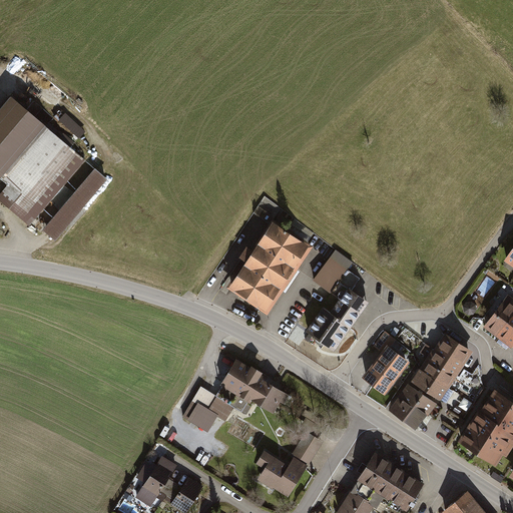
[(0,180),(1,179),(9,185),(0,194),(0,199),(30,225),(85,161),(10,97),(0,109),(0,180)]
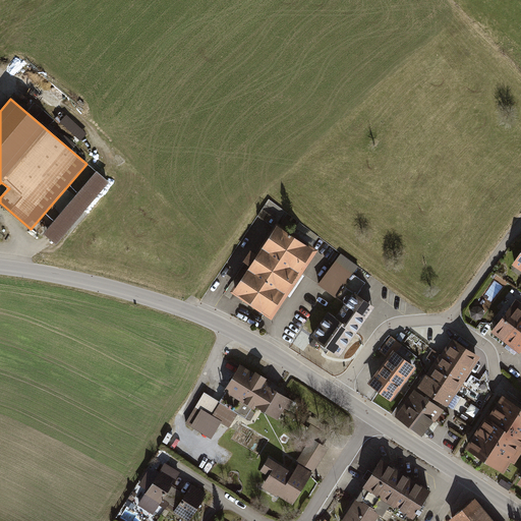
[(80,139),(87,133),(69,115),(63,120),(80,139)]
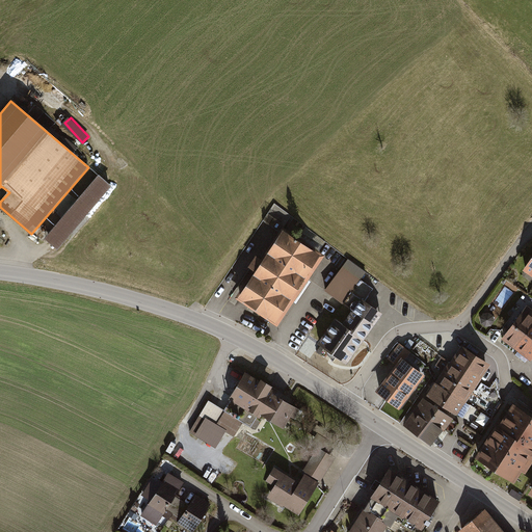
[(100,176),(47,238),(58,248),(111,186),(100,176)]
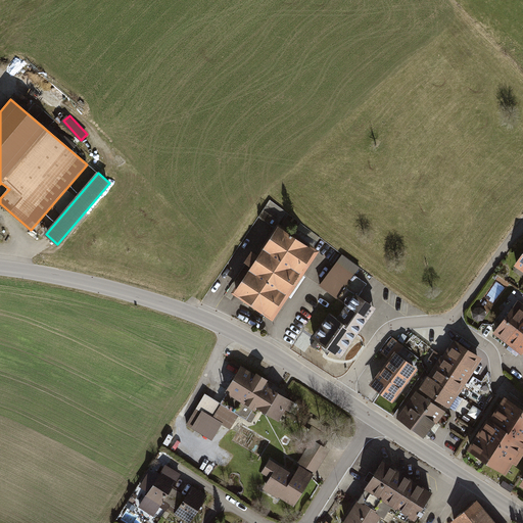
[(272,317),(315,252),(277,227),(255,257),(250,253),(245,260),(250,265),(233,290),(272,317)]
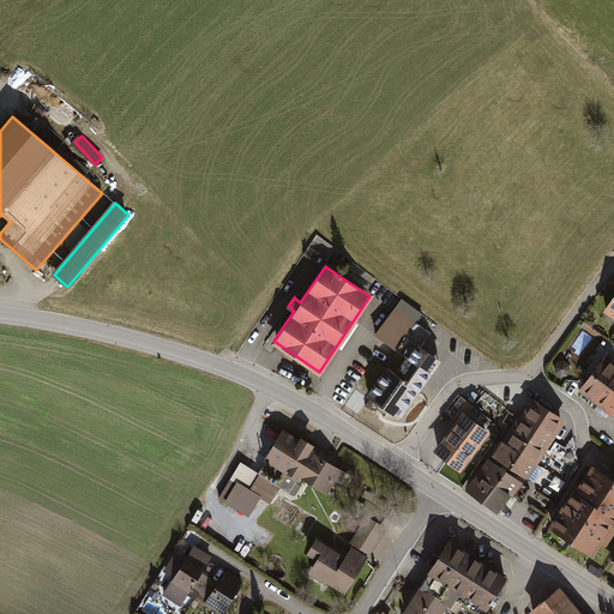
[(613,293),(600,315),(613,325),(613,293)]
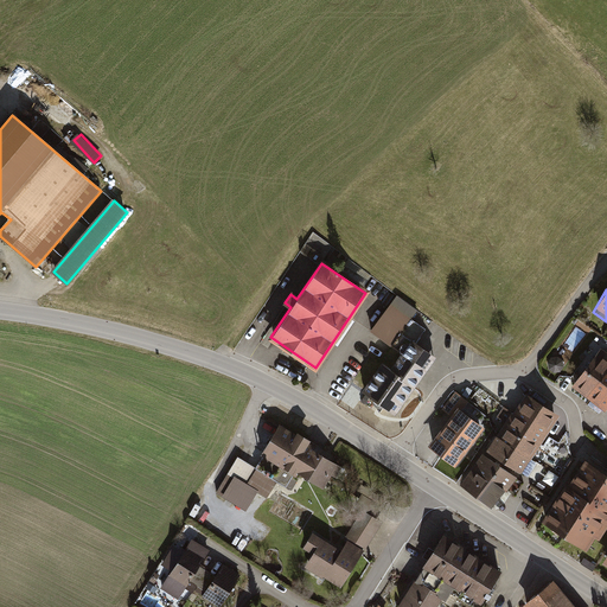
[(394,299),(368,334),(389,349),(414,313),(394,299)]
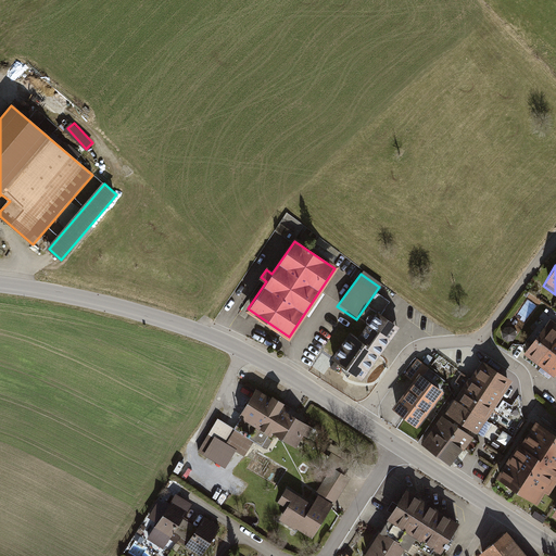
[(371,302),(384,311),(391,301),(378,292),(371,302)]
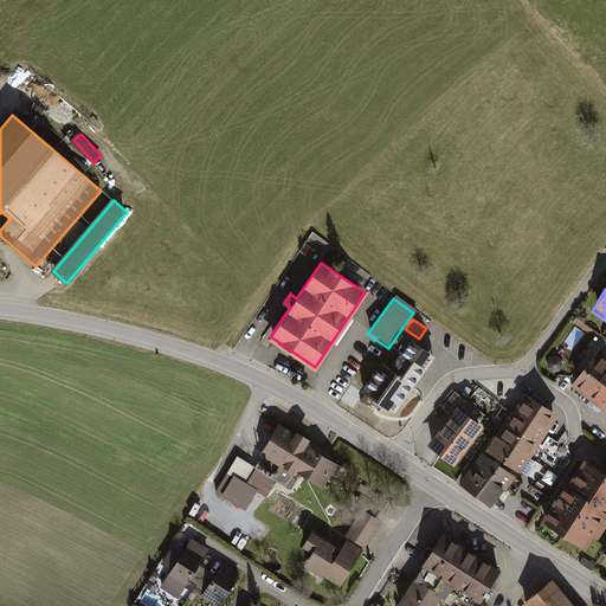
[(391,418),(432,360),(407,343),(387,371),(379,365),(358,395),(391,418)]
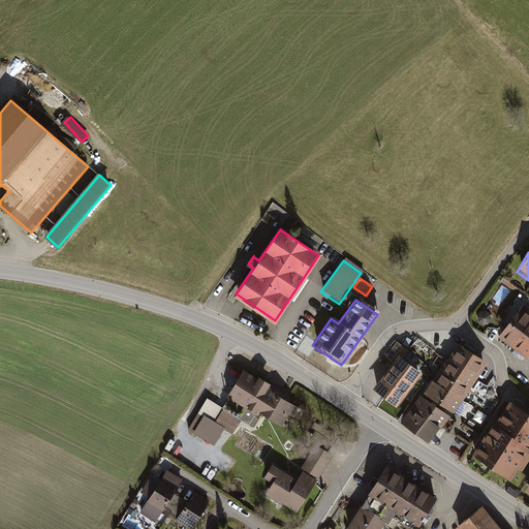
[(512,344),(528,321),(528,307),(524,304),(501,335),(512,344)]
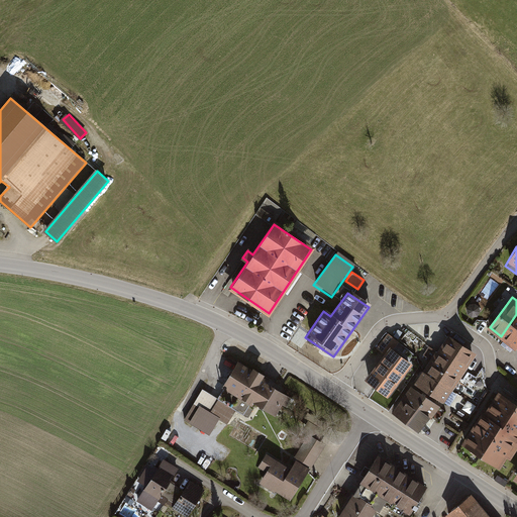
[(516,314),(501,336),(516,347),(516,344),(516,314)]
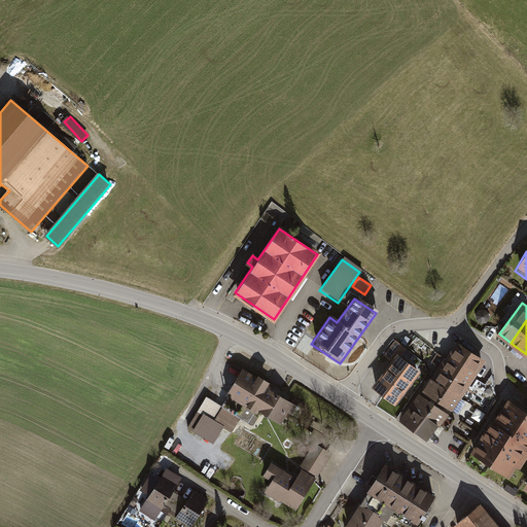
[(431,376),(459,394),(484,357),(456,339),(446,355),(437,351),(431,360),(438,364),(431,376)]
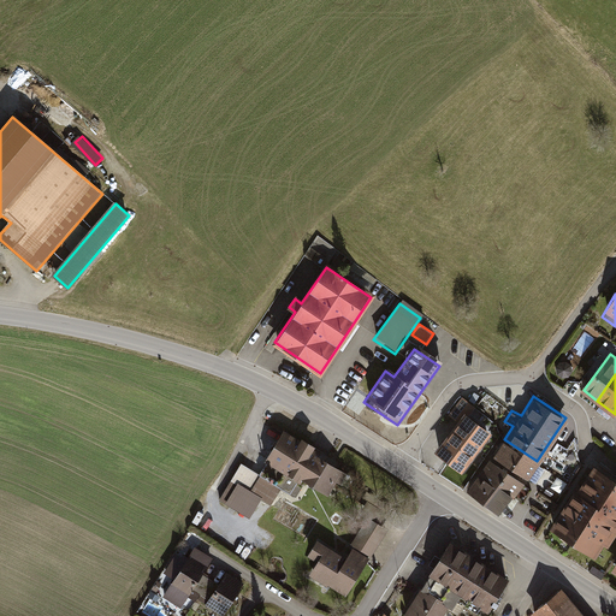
[(489,436),(463,416),(432,455),(457,475),(489,436)]
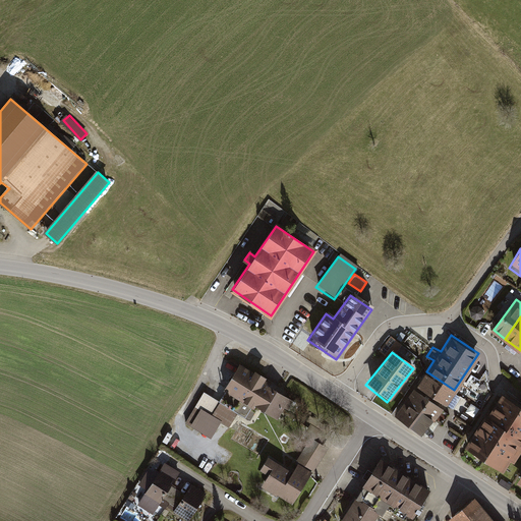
[(237,361),(222,388),(275,419),(283,406),(286,408),(291,400),(265,384),(268,379),(237,361)]
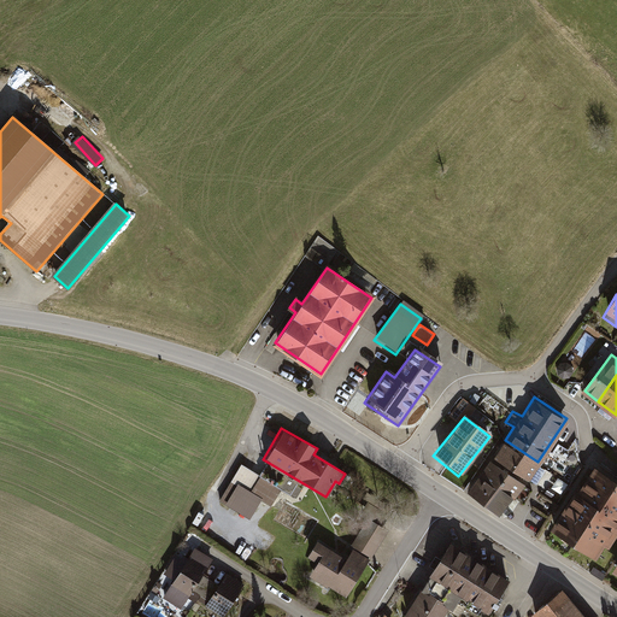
[(494,456),(527,477),(538,462),(505,440),(494,456)]
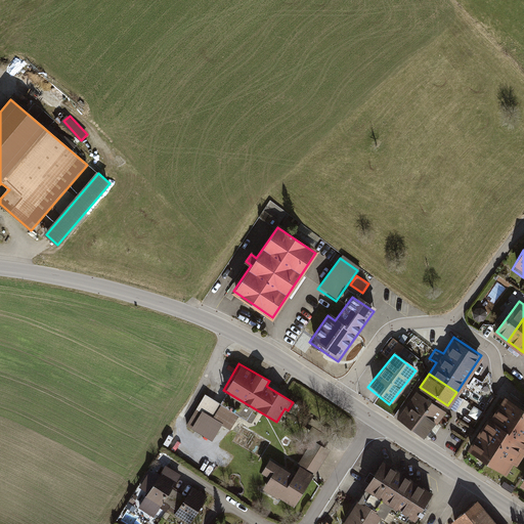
[(422,439),(444,412),(418,391),(395,418),(422,439)]
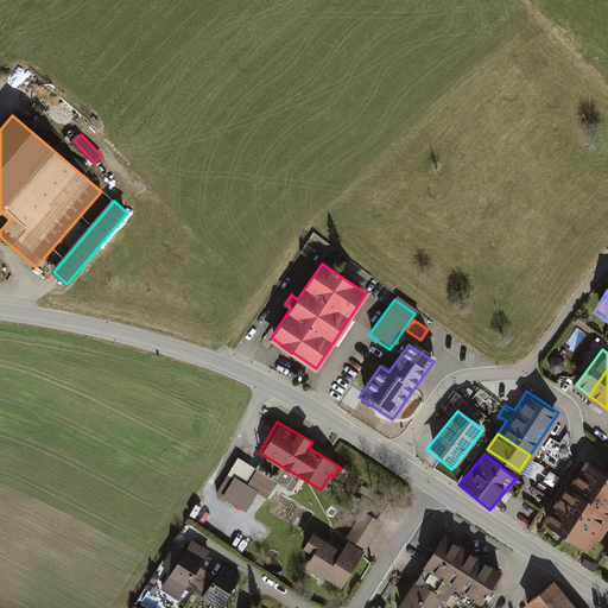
[(267,499),(279,482),(238,456),(215,491),(246,511),(257,492),(267,499)]
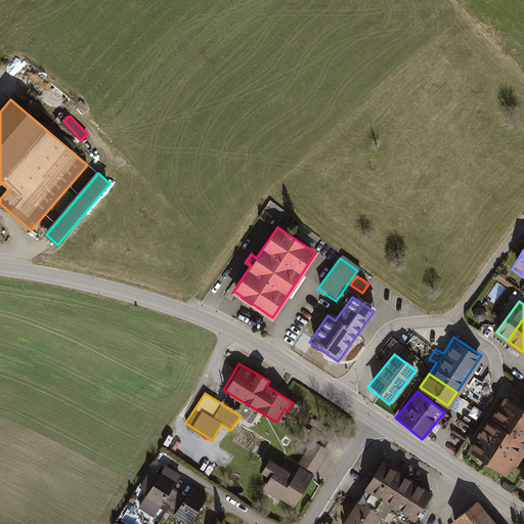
[(523,415),(504,402),(470,454),(507,478),(523,450),(523,415)]
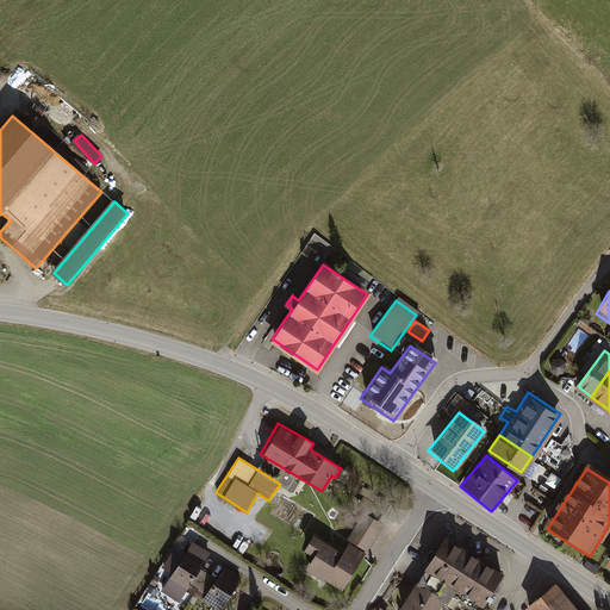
[(386,485),(375,479),(371,486),(381,492),(386,485)]
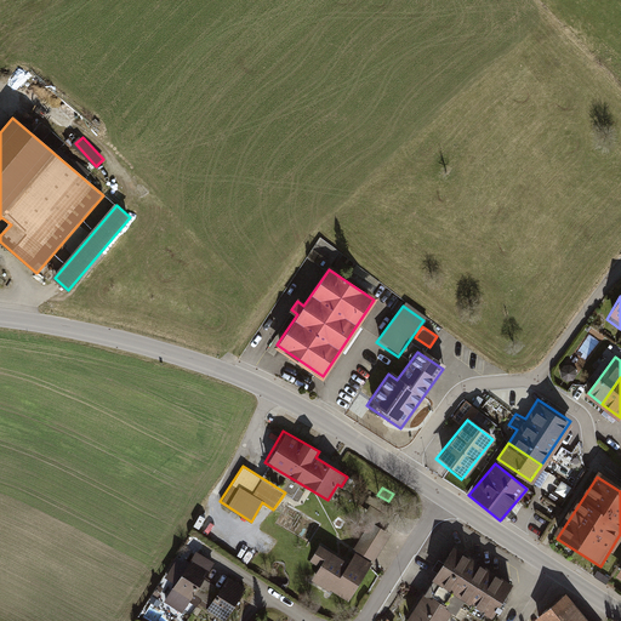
[(309,582),(345,605),(388,537),(370,525),(346,564),(318,547),(307,565),(317,571),(309,582)]
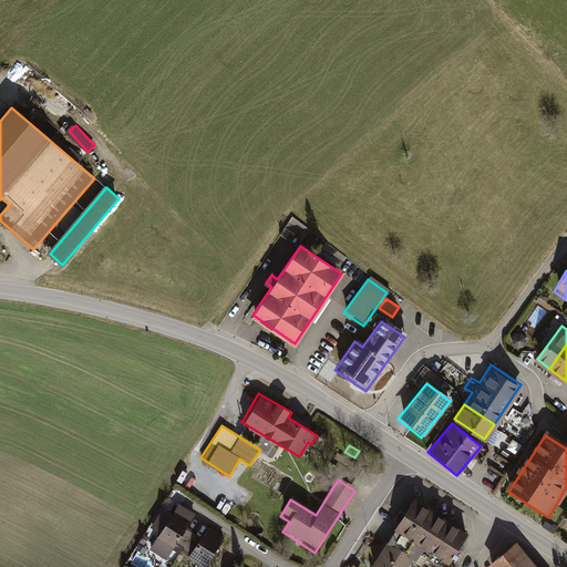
[(446,563),(466,531),(413,496),(393,528),(422,547),(446,563)]
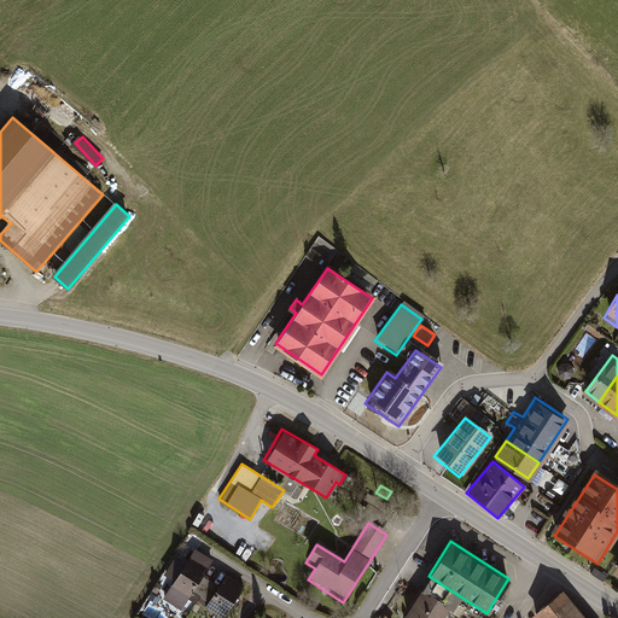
[(203,579),(211,565),(192,553),(163,600),(182,612),(191,598),(199,602),(210,584),(203,579)]
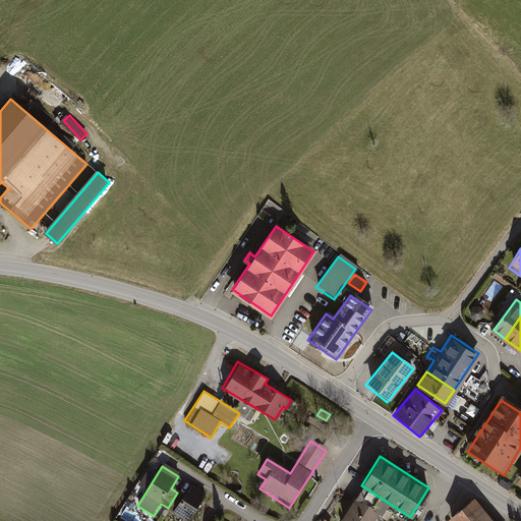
[(510,487),(500,480),(497,485),(507,491),(510,487)]
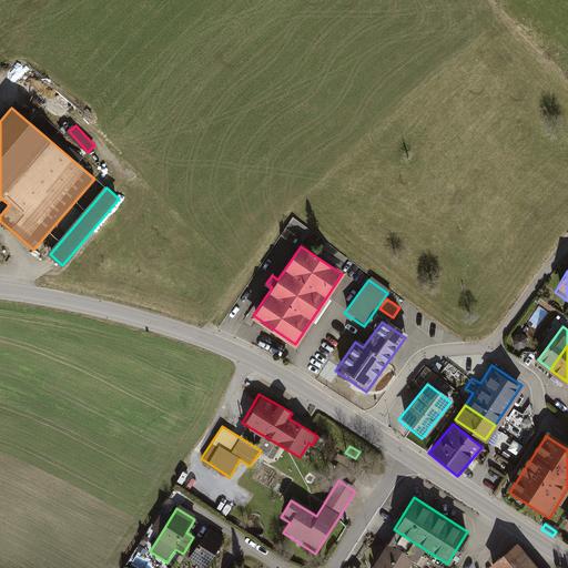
[(415,560),(423,548),(394,529),(371,566),(373,567),(406,567),(412,559),(415,560)]
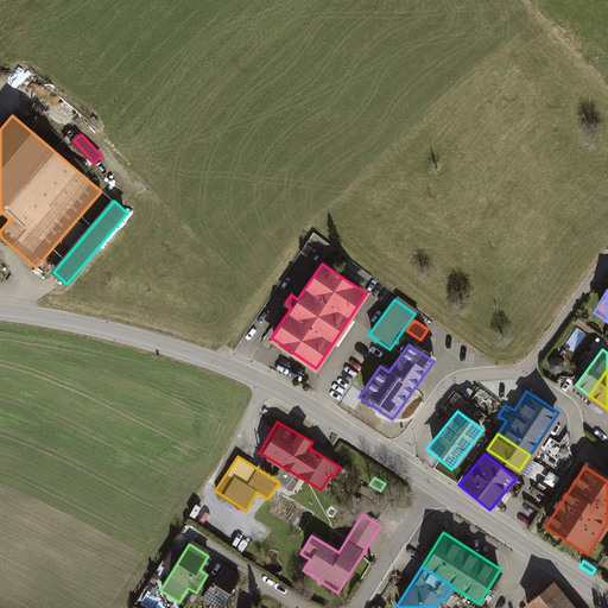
[(219,607),(238,578),(222,568),(215,580),(207,575),(196,593),(203,597),(202,600),(214,607),(219,607)]
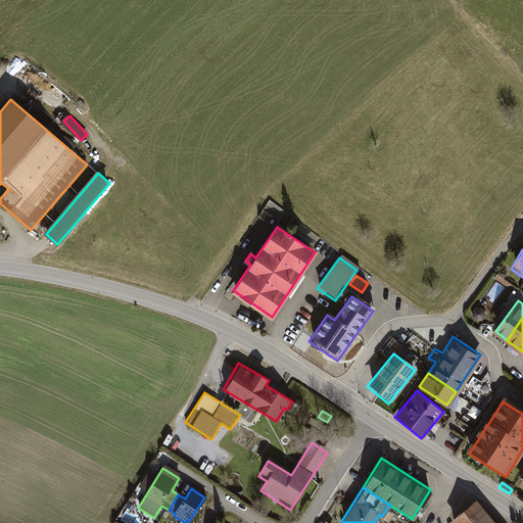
[(493,522),(475,501),(448,522),(493,522)]
